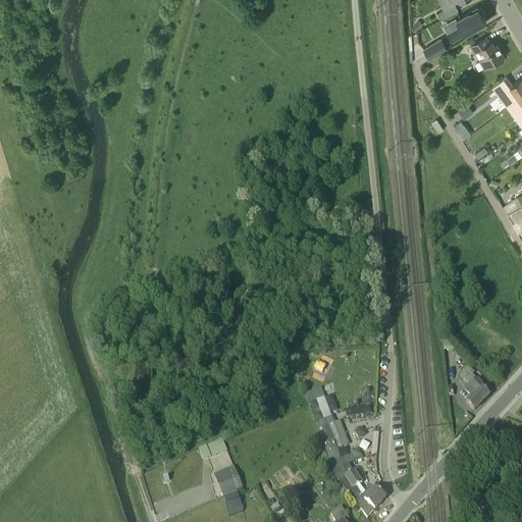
[(447,0),(451,7),(436,13),(440,21),(459,11),(455,5),(465,0),(447,0)]
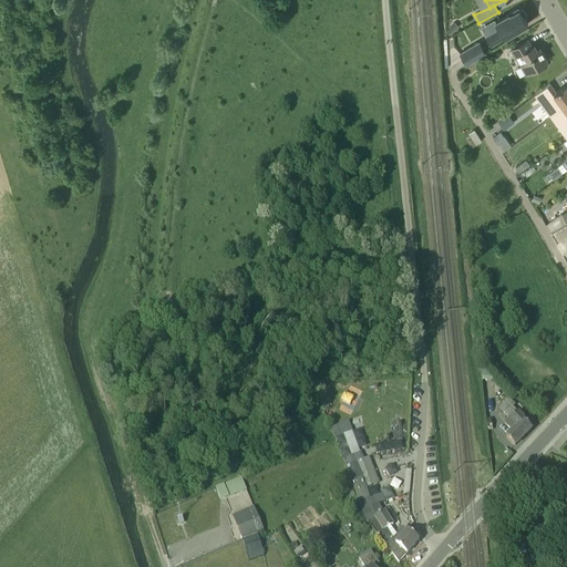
[(518,9),(495,22),(500,29),(486,37),(492,45),(505,38),(528,24),(524,18),(527,16),(523,9),(519,11),(518,9)]
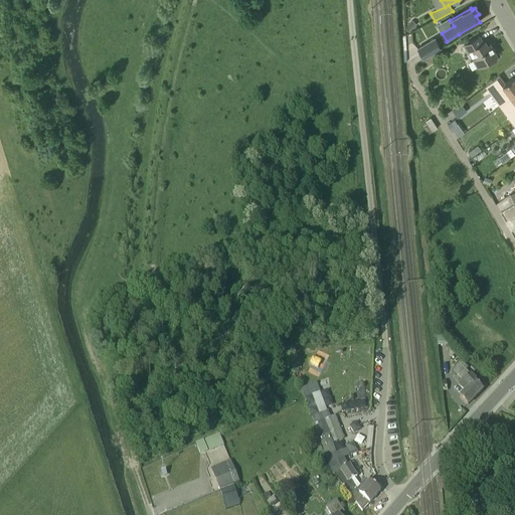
[(414,27),(410,23),(405,29),(409,32),(414,27)]
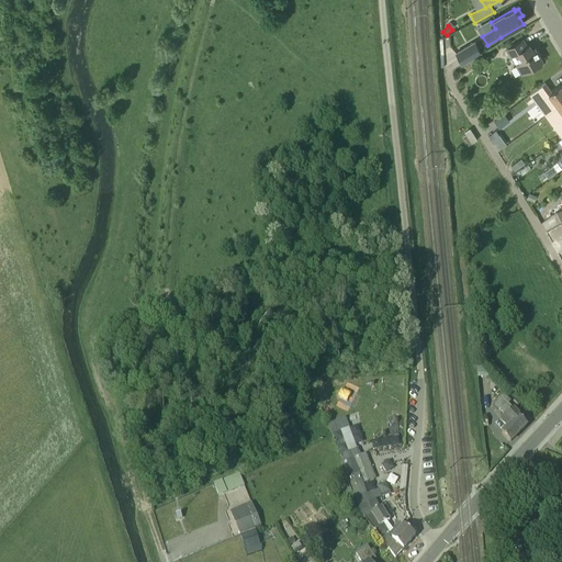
[(520,63),(515,66),(520,75),(543,62),(535,47),(532,48),(530,45),(528,46),(524,40),(506,49),(510,58),(515,55),(520,63)]
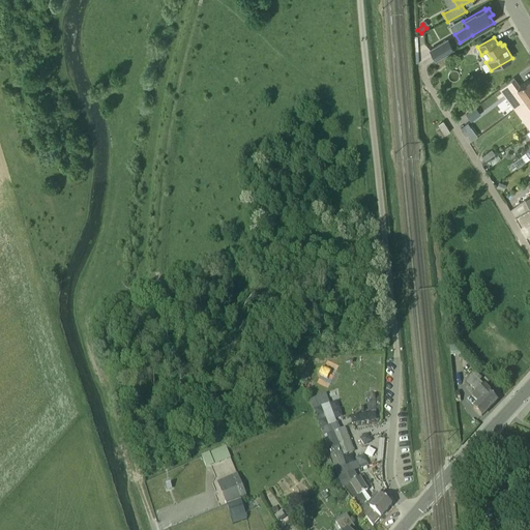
[(441,47),(428,55),(432,63),(446,55),(441,47)]
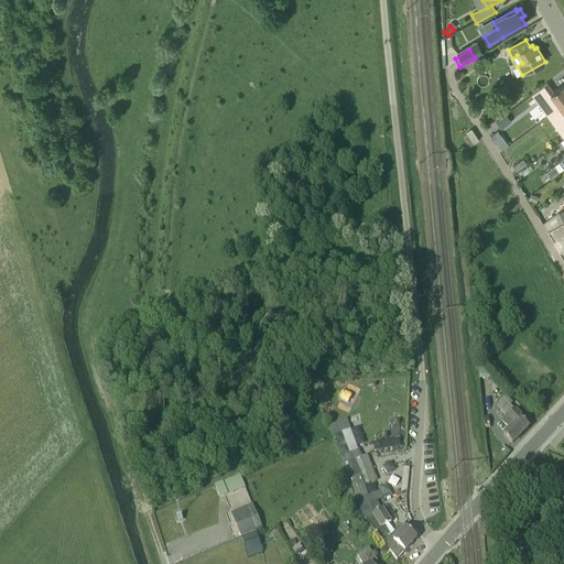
[(546,84),(532,95),(549,116),(563,104),(563,88),(562,86),(553,93),(546,84)]
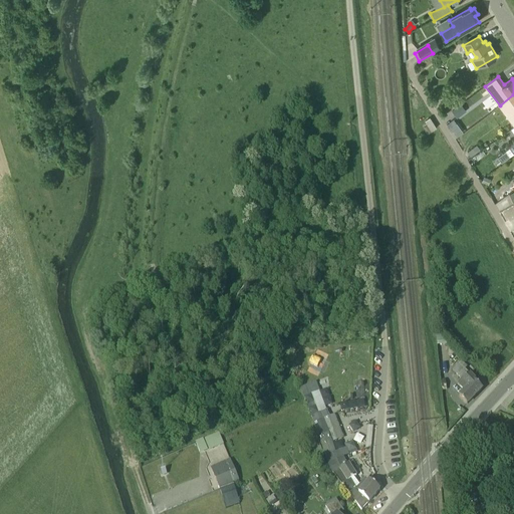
[(513,125),(513,94),(500,105),(511,121),(513,125)]
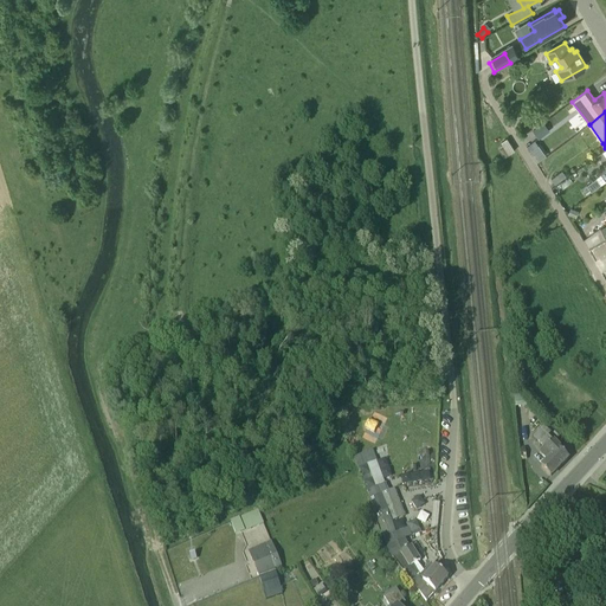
[(543,123),(533,131),(539,139),(549,130),(543,123)]
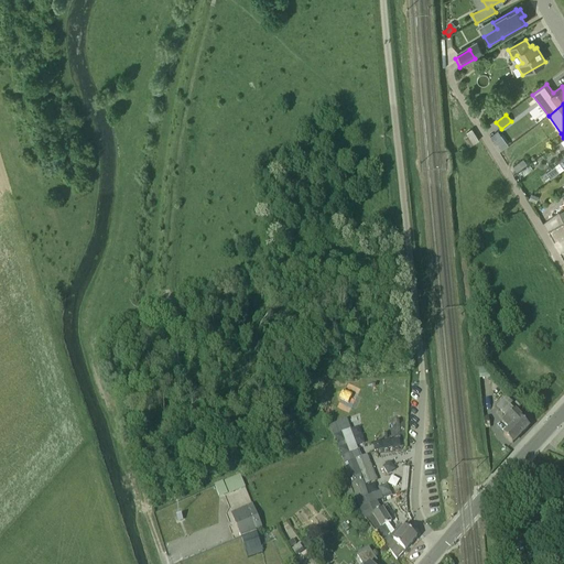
[(472,129),(466,133),(474,144),(479,140),(472,129)]
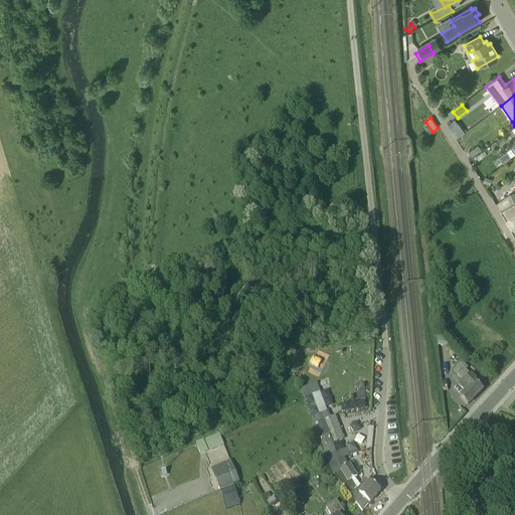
[(456,136),(462,131),(456,123),(449,128),(456,136)]
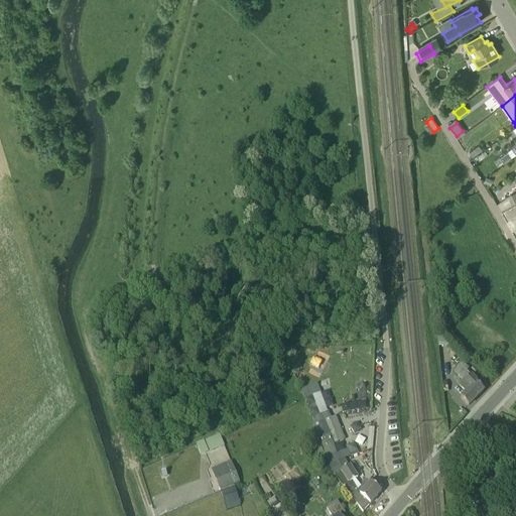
[(473,158),(482,151),(479,146),(470,153),(473,158)]
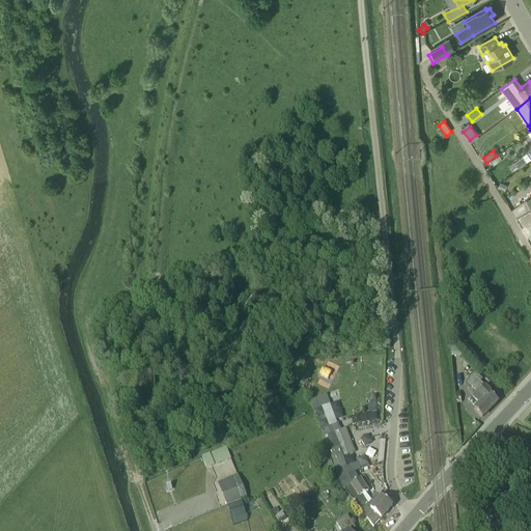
[(519,168),(526,163),(522,157),(514,163),(518,167),(519,168)]
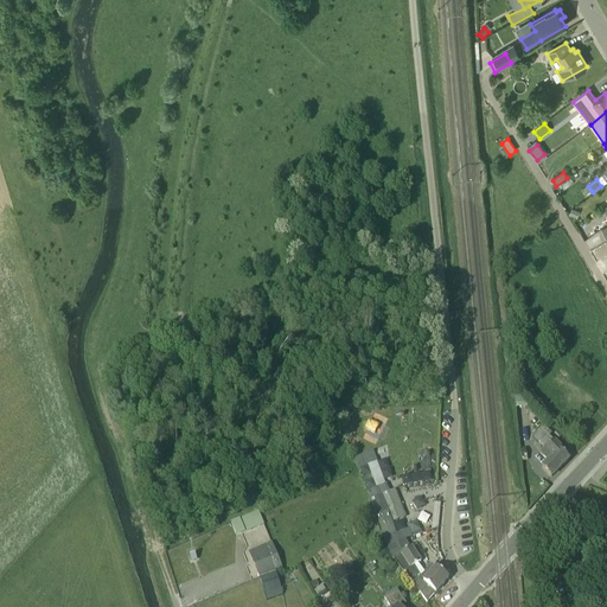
[(569,215),(576,218),(580,211),(572,209),(569,215)]
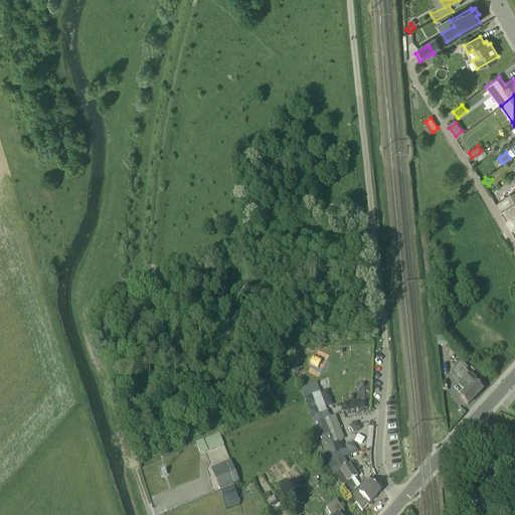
[(459,377),(463,380),(469,387),(459,396),(468,405),(483,390),(475,381),(476,381),(466,371),(468,369),(462,362),(453,371),(459,376),(459,377)]
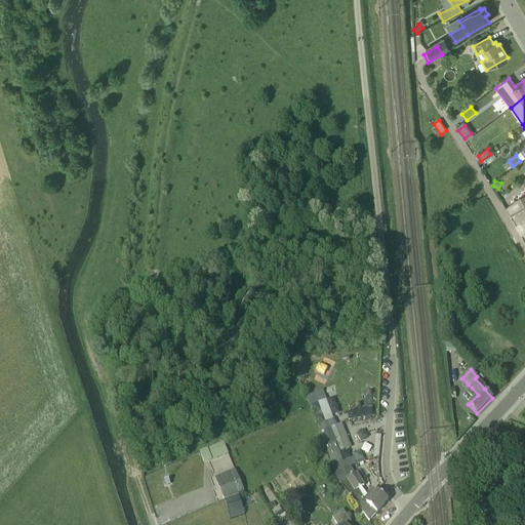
[(335,444),(326,447),(332,466),(339,463),(337,454),(339,452),(350,448),(340,425),(330,430),(335,444)]
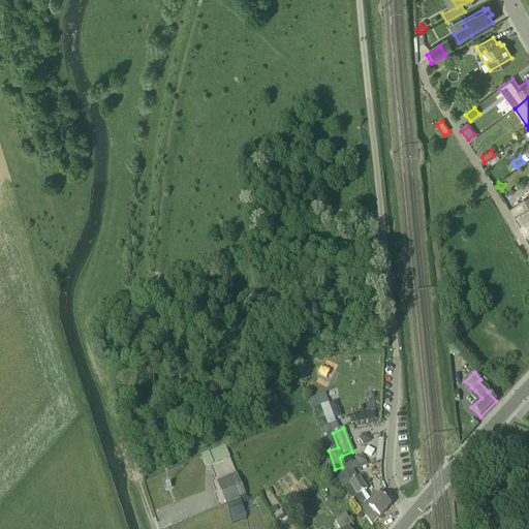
[(206,466),(229,456),(225,444),(200,454),(206,466)]
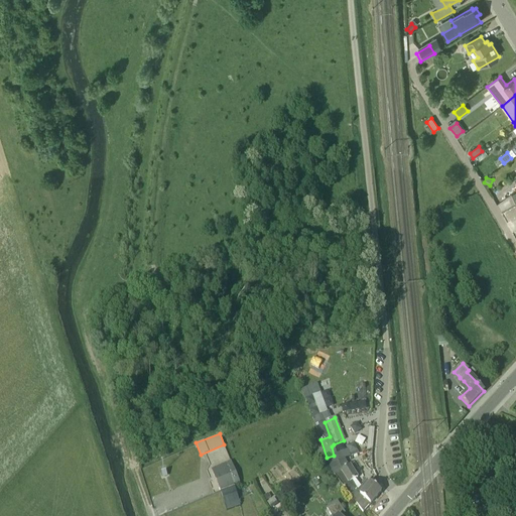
[(231,462),(215,469),(212,471),(220,492),(234,486),(240,484),(231,462)]
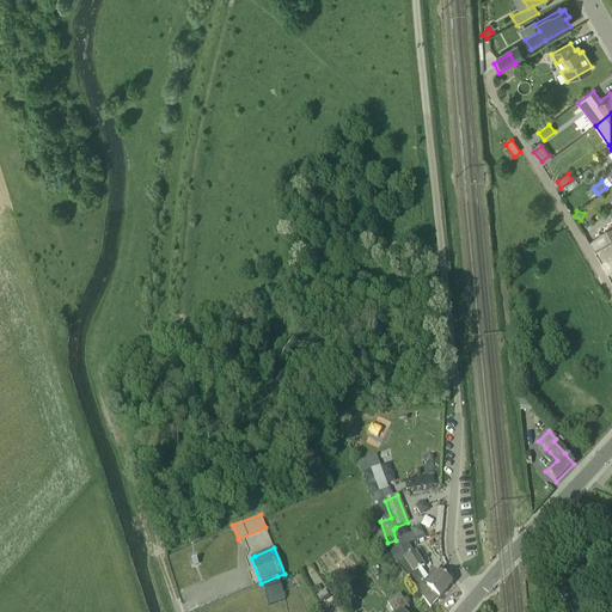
[(424,568),(415,552),(397,564),(408,579),(421,570),(424,568)]
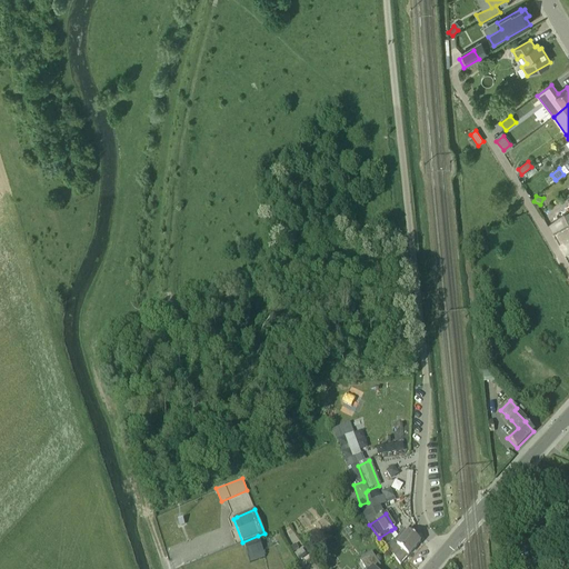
[(400,566),(408,557),(420,542),(409,532),(409,533),(405,530),(398,538),(391,530),(379,538),(400,566)]
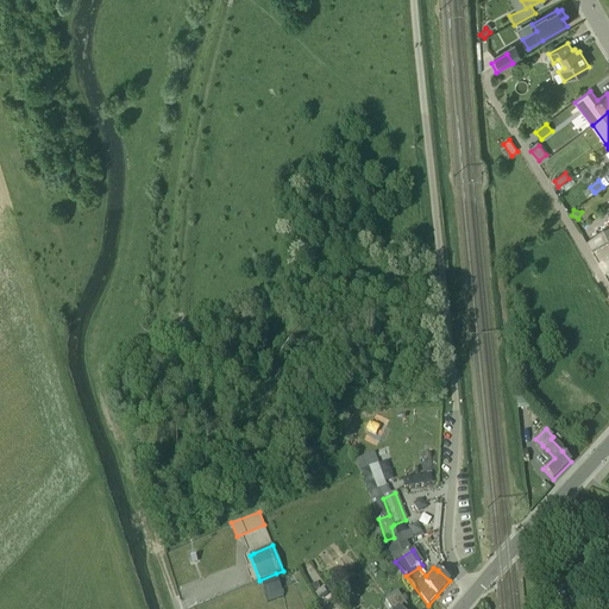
[(276,573),(259,581),(268,603),(283,597),(276,573)]
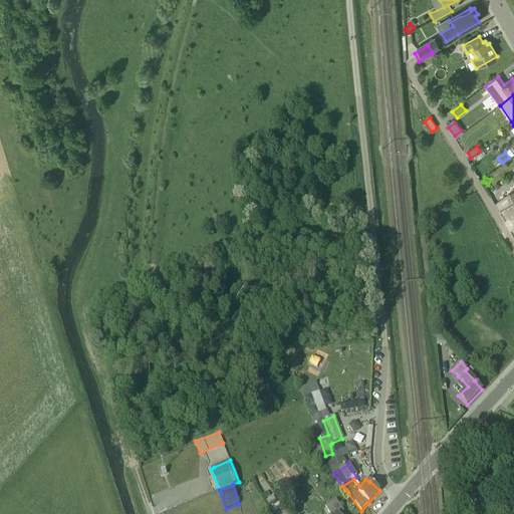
[(335,513),(341,509),(335,499),(325,507),(329,513),(335,513)]
